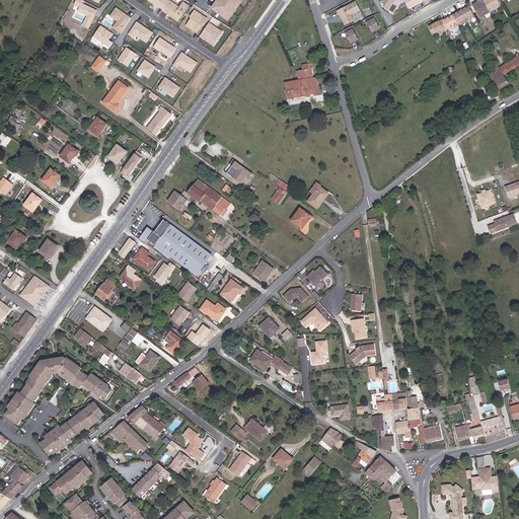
[(82,26),(88,28),(96,10),(90,8),(82,4),(84,0),(82,0),(76,0),(75,5),(80,7),(78,11),(87,15),(82,26)]
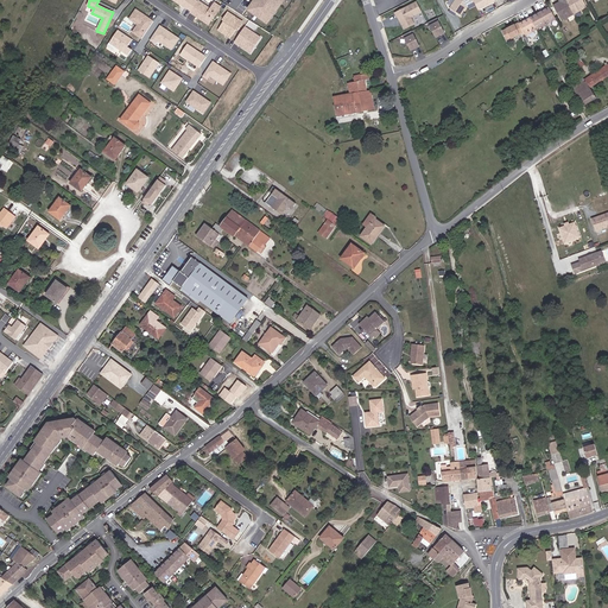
[(197,0),(196,0),(172,0),(189,12),(197,0)]
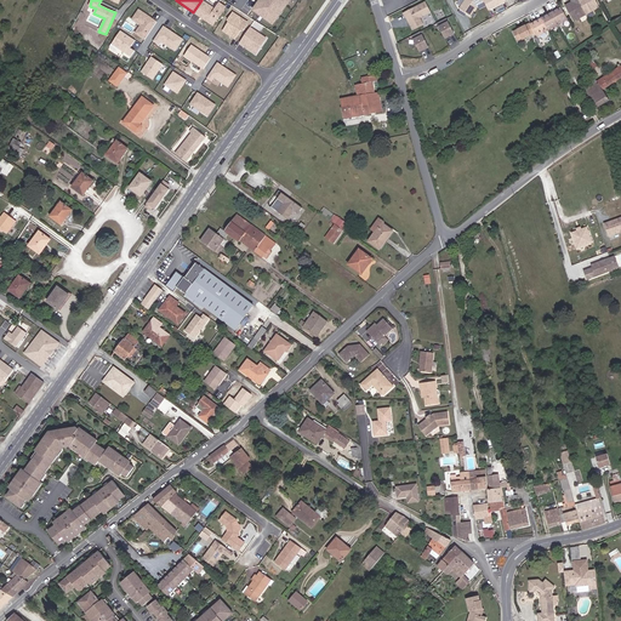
[(193,12),(212,26),(226,7),(218,3),(214,9),(201,0),(193,12)]
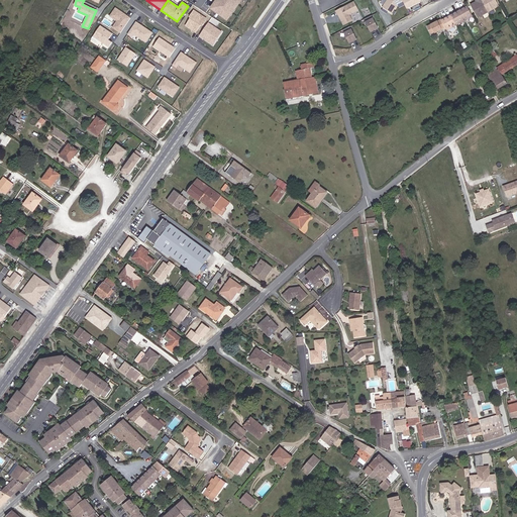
[(241,0),(217,0),(211,9),(227,19),(241,0)]
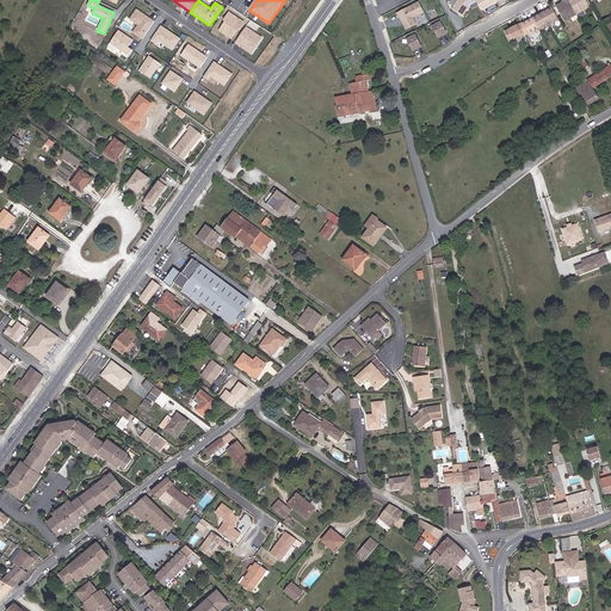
[(467,11),(468,10),(469,6),(477,2),(475,0),(458,0),(452,10),(463,17),(467,11)]
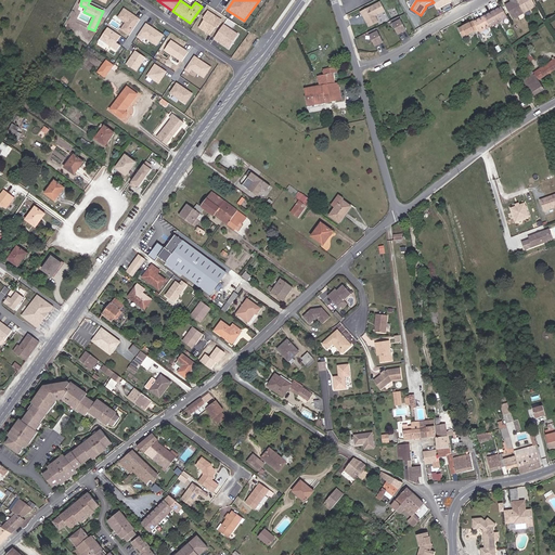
[(537,7),(532,0),(513,0),(506,4),(514,18),(537,7)]
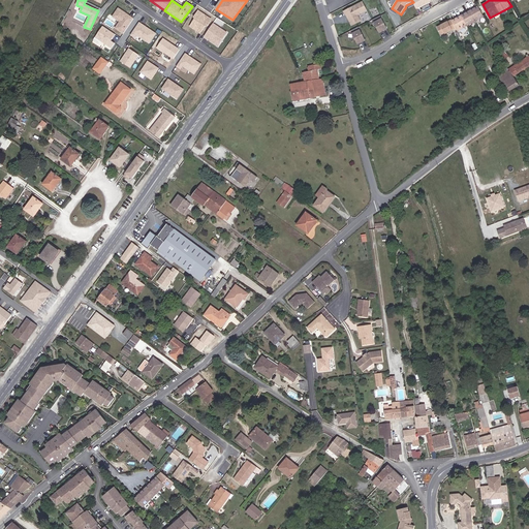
[(367,11),(363,3),(344,12),(346,17),(348,16),(349,19),(349,21),(352,27),(361,23),(358,17),(367,11)]
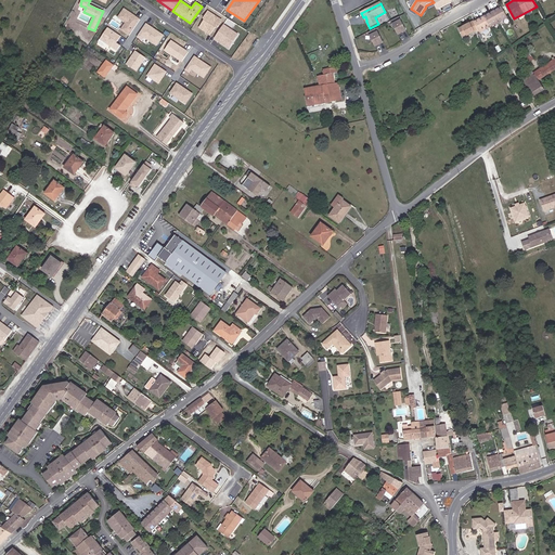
[(141,18),(125,7),(118,16),(127,22),(121,30),(129,36),(141,18)]
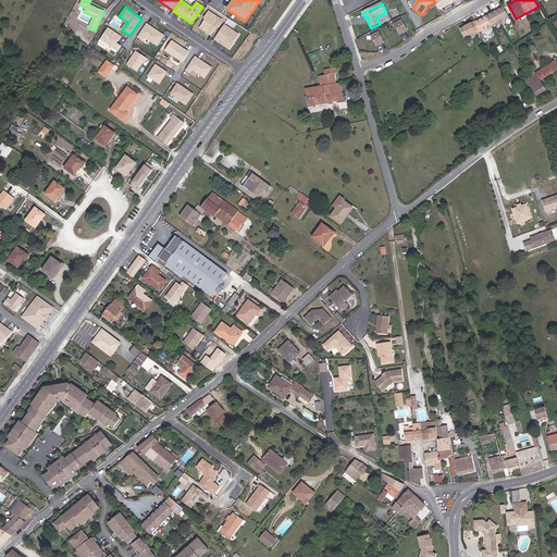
[(495,20),(497,24),(510,17),(504,7),(477,22),(480,29),(495,20)]
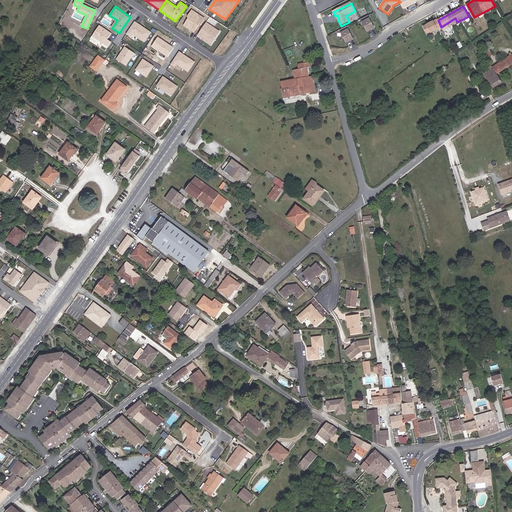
[(203,17),(191,10),(186,17),(188,18),(184,25),(193,31),(203,17)]
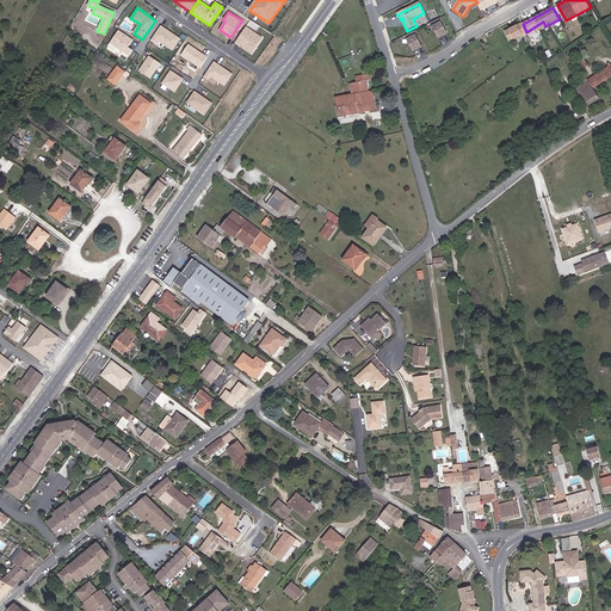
[(440,19),(431,24),(438,38),(448,34),(440,19)]
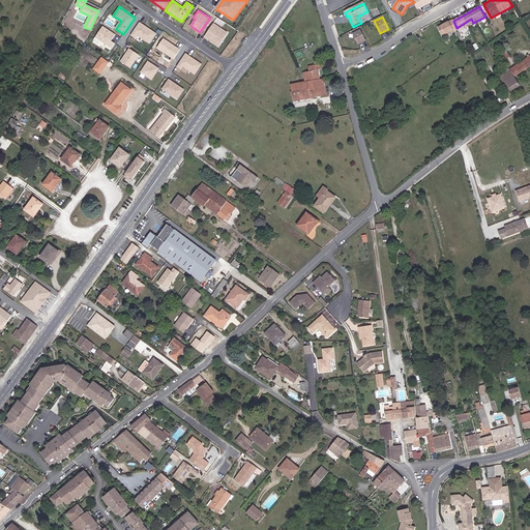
[(457,28),(459,31),(473,23),(471,19),(457,28)]
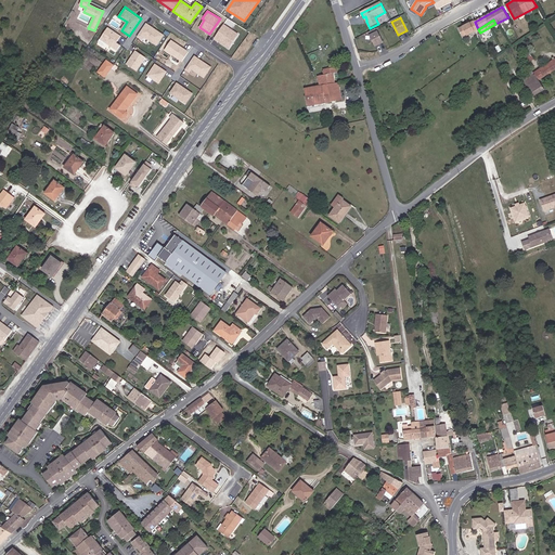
[(165,35),(146,22),(137,36),(142,39),(144,37),(158,46),(165,35)]
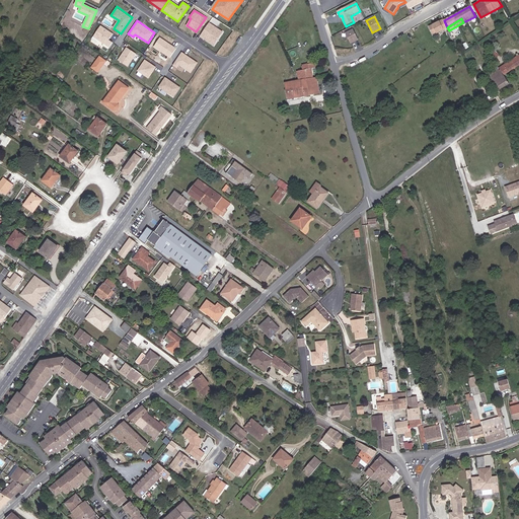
[(439,20),(429,26),(433,33),(436,31),(436,33),(444,29),(439,20)]
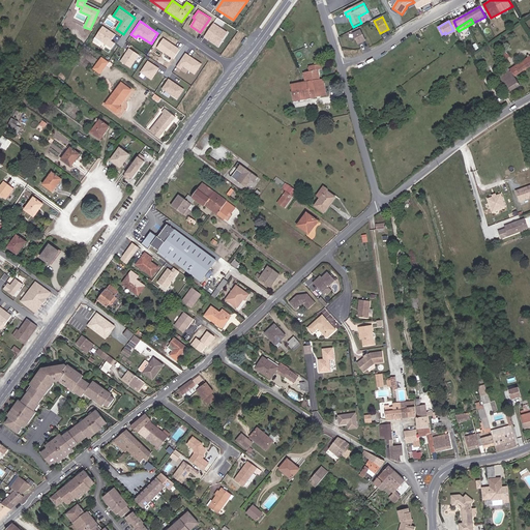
[(203,37),(217,47),(227,32),(213,23),(203,37)]
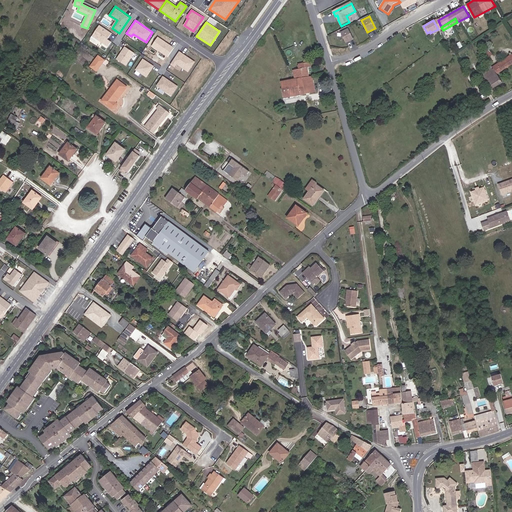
[(111,33),(100,25),(92,37),(103,45),(111,33)]
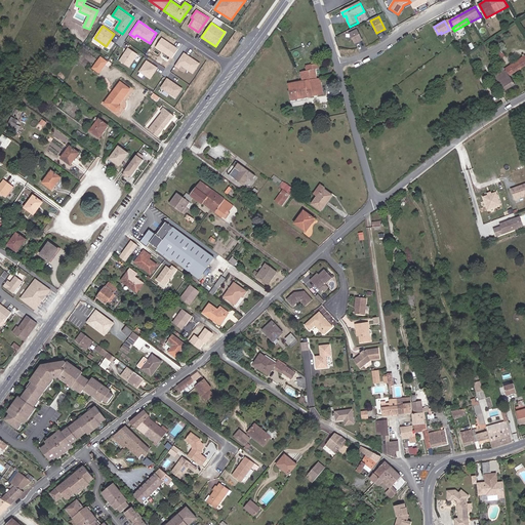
[(356,28),(349,32),(355,45),(363,41),(356,28)]
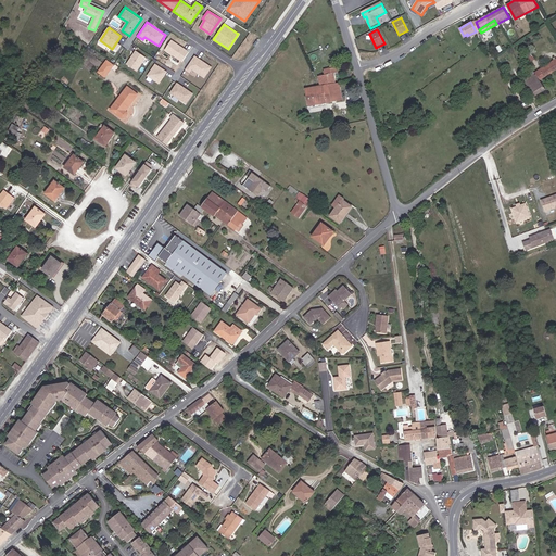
[(188,50),(173,39),(165,50),(181,61),(188,50)]
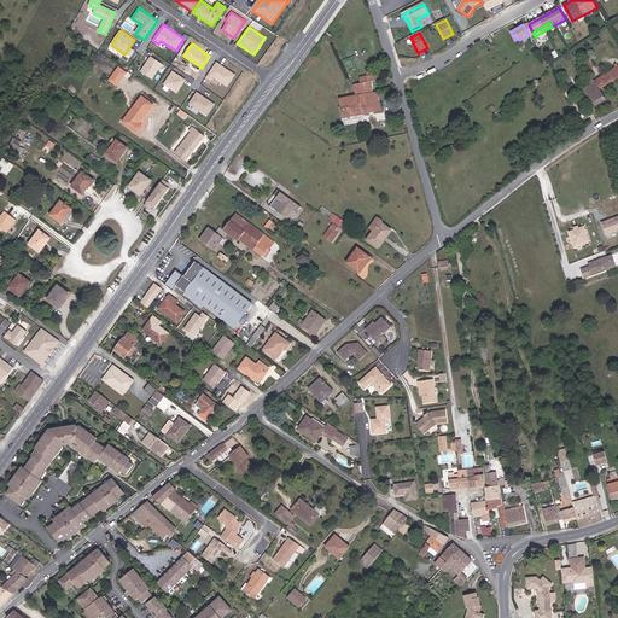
[(163,65),(150,57),(140,71),(153,81),(163,65)]
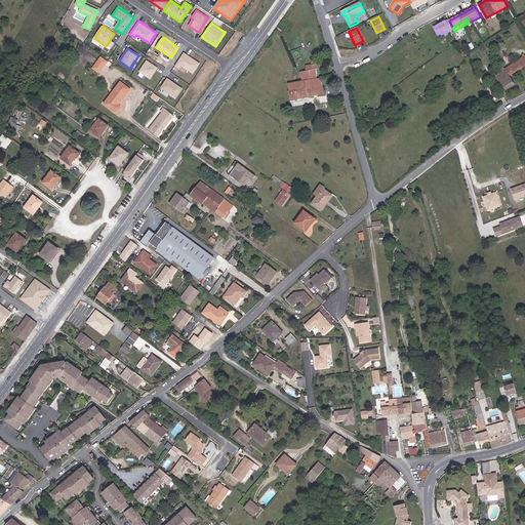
[(182,65),(192,72),(198,64),(184,53),(175,66),(178,69),(182,65)]
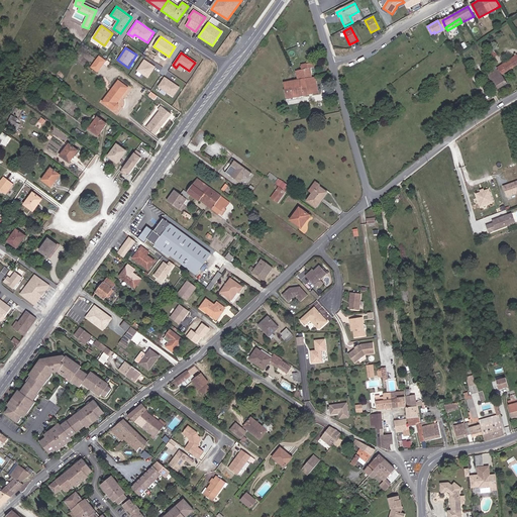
[(497,76),(503,86),(507,83),(502,75),(516,65),(516,55),(491,72),(494,77),(497,76)]
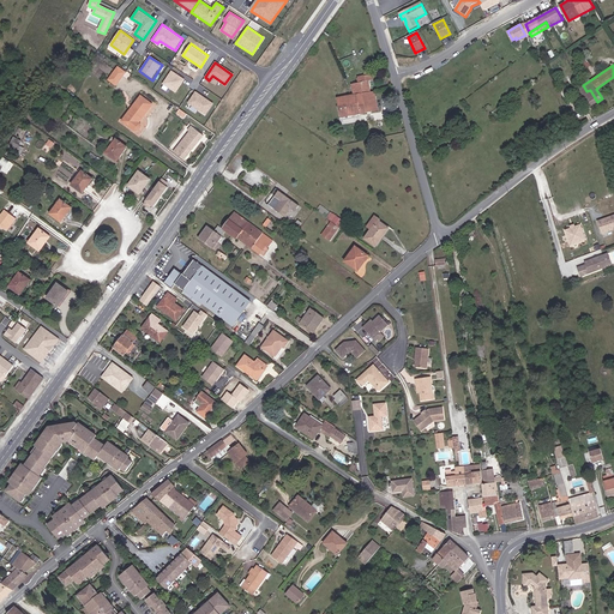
[(118,67),(108,80),(115,85),(125,73),(118,67)]
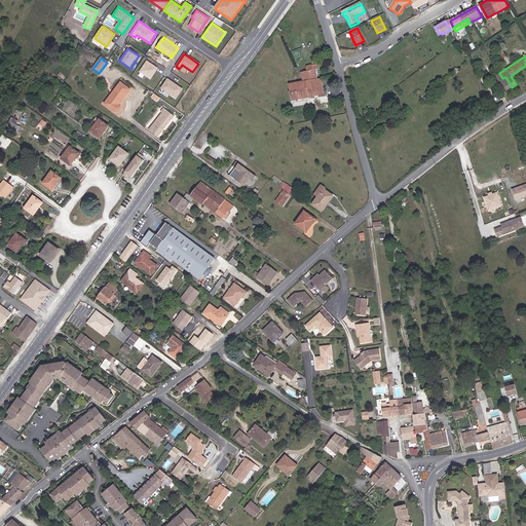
[(158,69),(146,61),(139,73),(151,80),(158,69)]
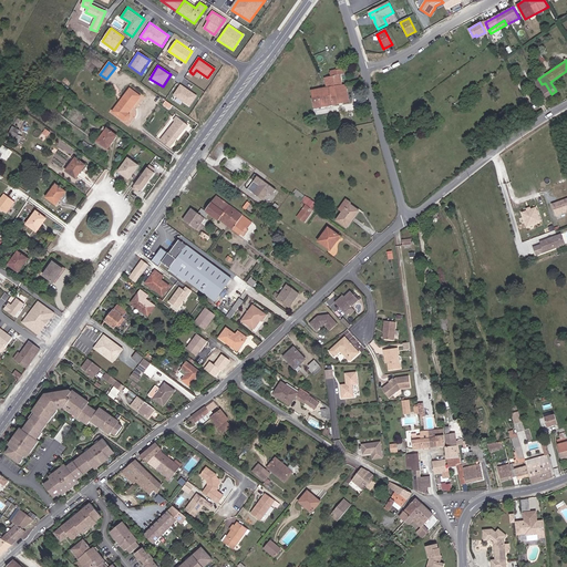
[(341,68),(337,69),(337,70),(330,71),(330,72),(330,76),(325,78),(327,88),(310,91),(313,109),(328,106),(328,107),(332,106),(332,105),(349,102),(346,84),(342,85),(340,75),(348,73),(347,66),(342,68),(343,69),(342,69),(341,68)]
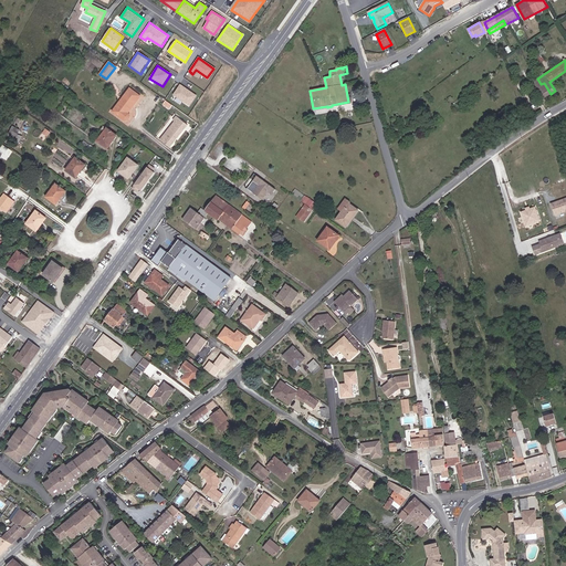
[(544,98),(551,94),(544,83),(541,84),(537,79),(533,81),(544,98)]
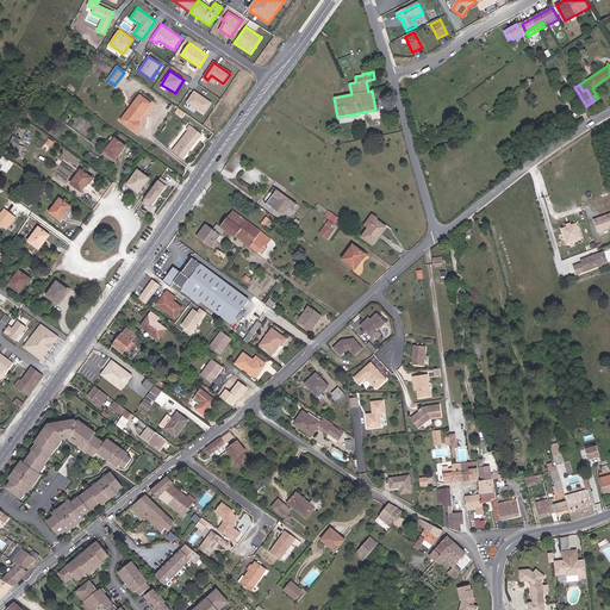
[(213,104),(193,91),(186,103),(205,116),(213,104)]
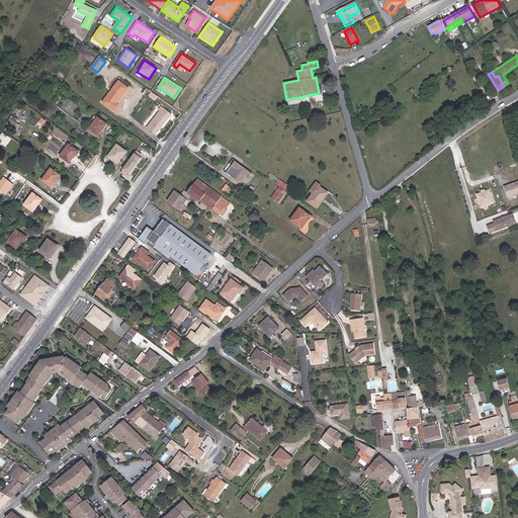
[(118,81),(103,102),(113,110),(115,110),(117,109),(118,109),(118,108),(119,107),(118,106),(118,105),(118,104),(117,103),(128,88),(118,81)]
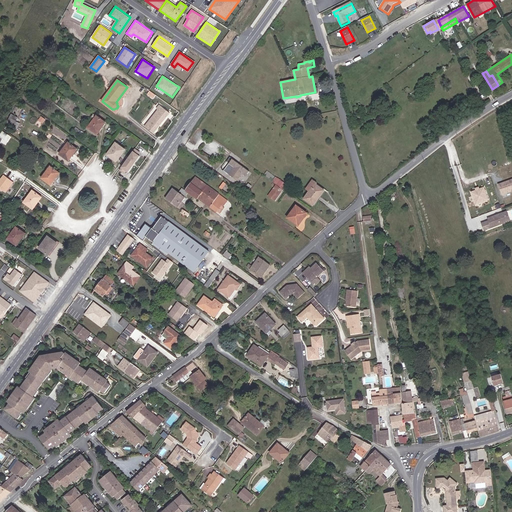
[(145,127),(153,134),(169,113),(159,105),(157,109),(158,110),(145,127)]
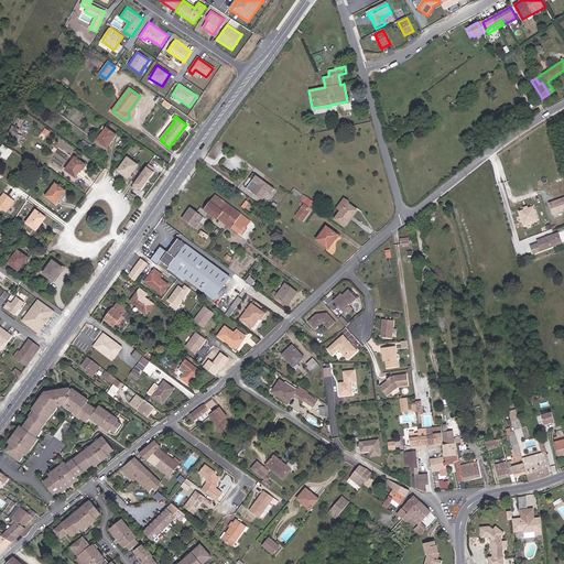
[(7,134),(19,140),(23,130),(12,125),(7,134)]
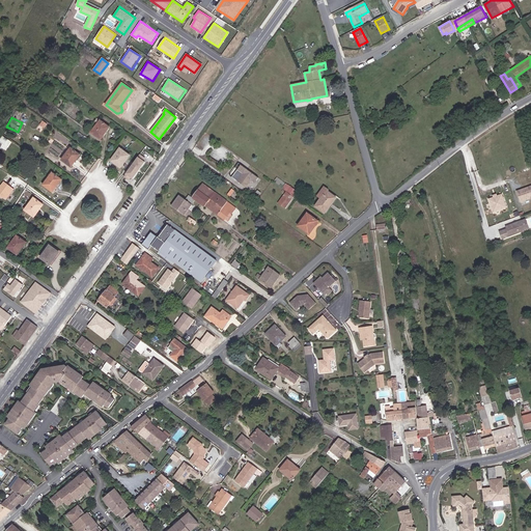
[(98,118),(93,122),(98,124),(91,133),(101,140),(110,128),(98,118)]
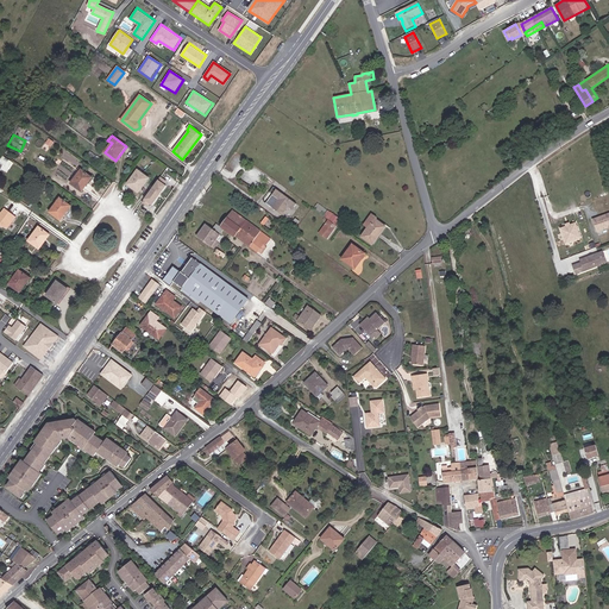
[(90,151),(86,158),(93,163),(96,156),(90,151)]
